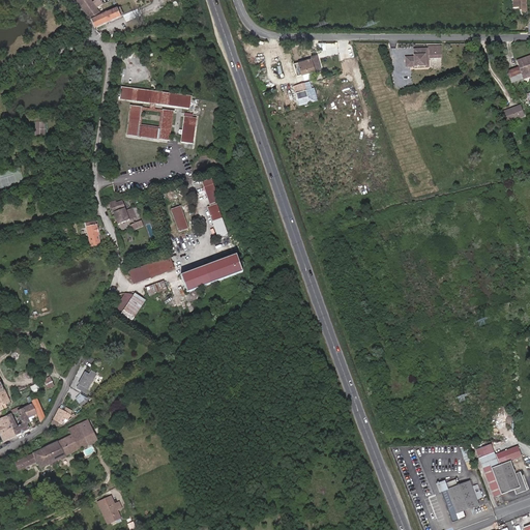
[(91,0),(78,0),(81,4),(86,11),(92,20),(95,28),(121,17),(118,7),(102,15),(97,8),(104,4),(100,0),(95,0),(93,2),(91,0)]
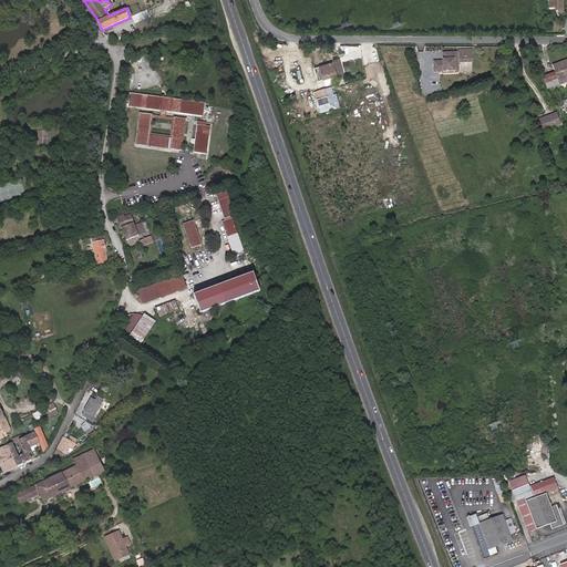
[(547,0),(548,9),(554,8),(556,8),(557,11),(557,14),(563,14),(562,0),(547,0)]
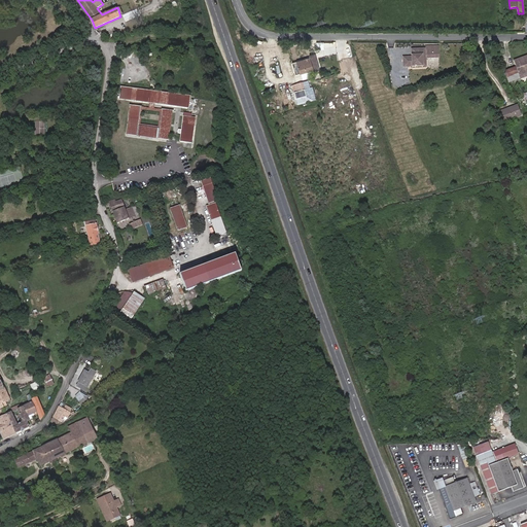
[(409,51),(409,59),(400,60),(400,69),(420,68),(420,60),(423,60),(440,59),(440,49),(423,50),(409,51)]
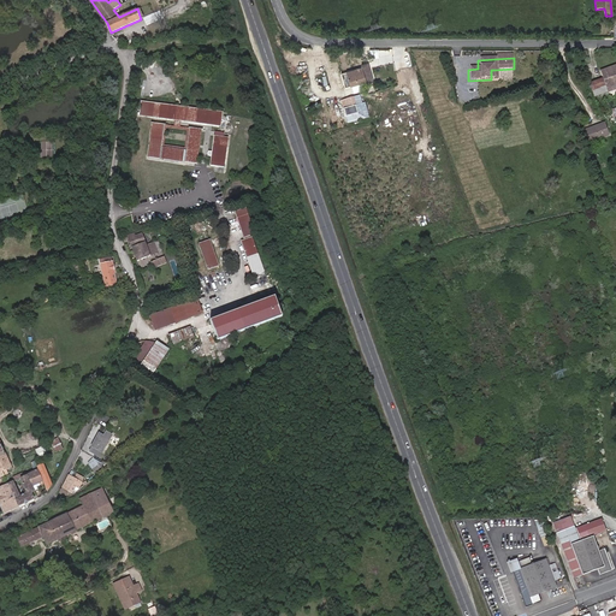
[(361,69),(341,75),(345,88),(351,86),(365,82),(371,81),(366,64),(361,66),(361,69)]
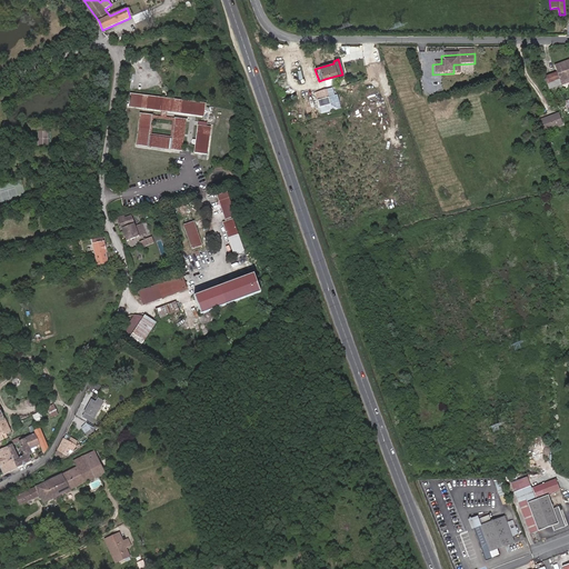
[(545,78),(549,90),(568,81),(568,60),(555,66),(557,73),(545,78)]
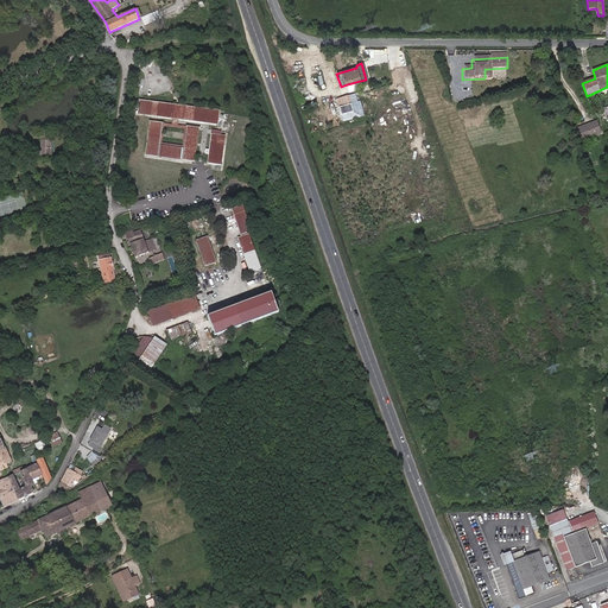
[(221,92),(229,90),(226,75),(219,77),(221,92)]
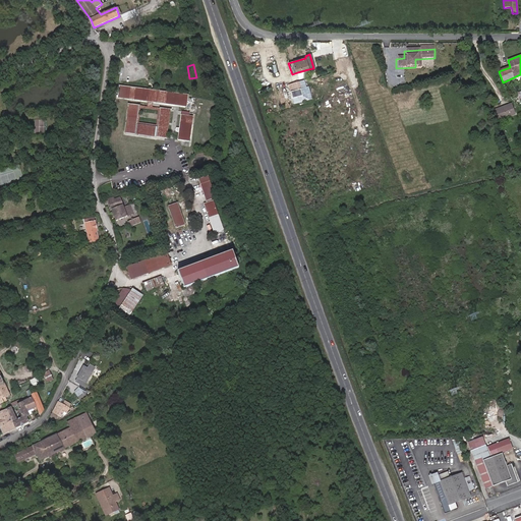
[(298,82),(288,85),(292,99),(301,96),(298,82)]
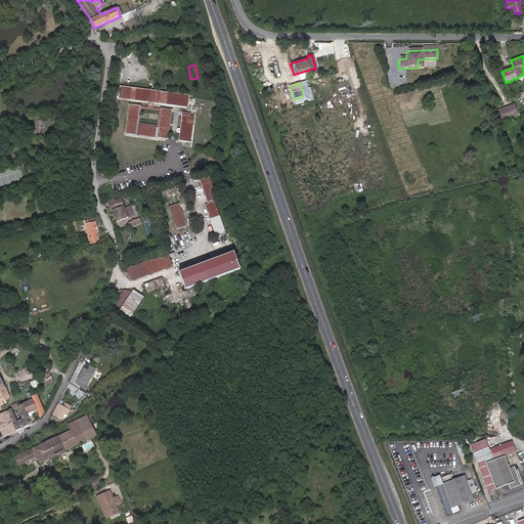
[(189,96),(121,88),(119,98),(187,107),(189,96)]
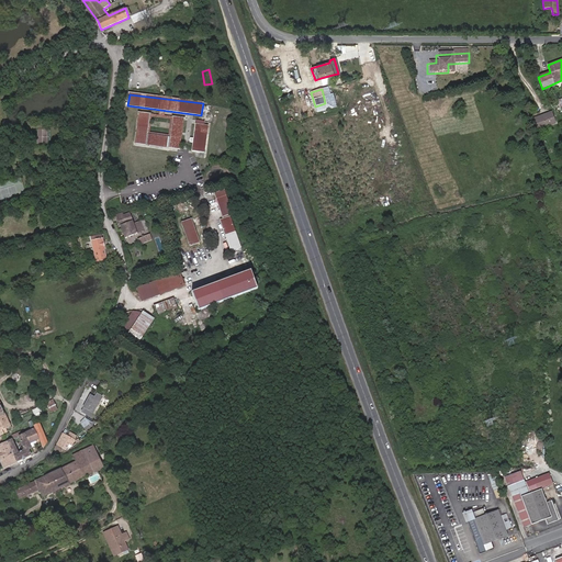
[(559,120),(552,109),(536,120),(542,131),(559,120)]
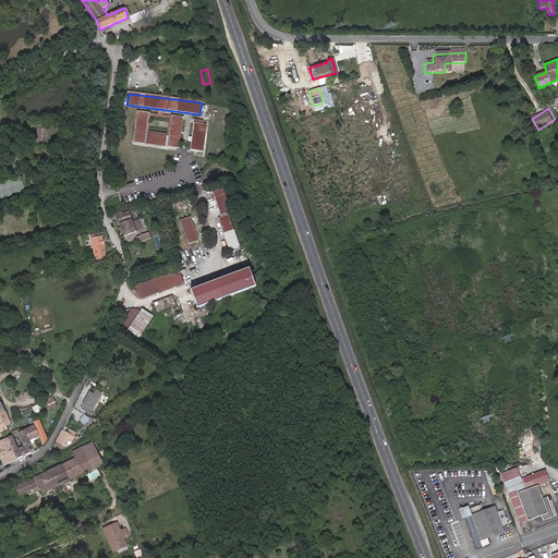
[(143,144),(148,113),(137,111),(133,142),(143,144)]
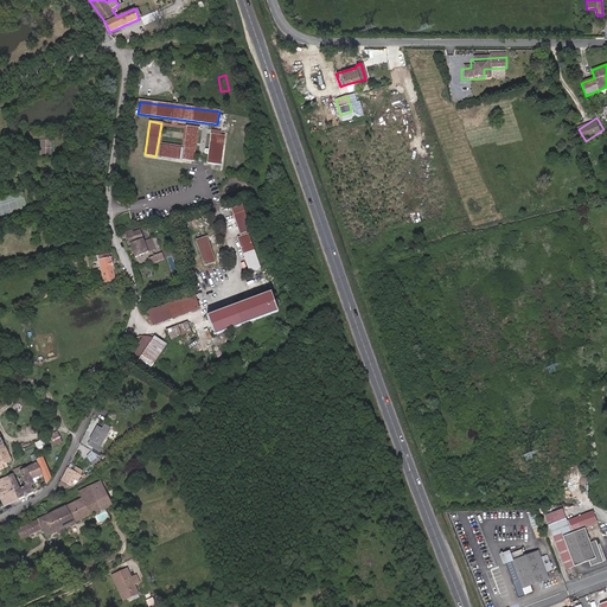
[(195,163),(199,128),(186,127),(181,160),(195,163)]
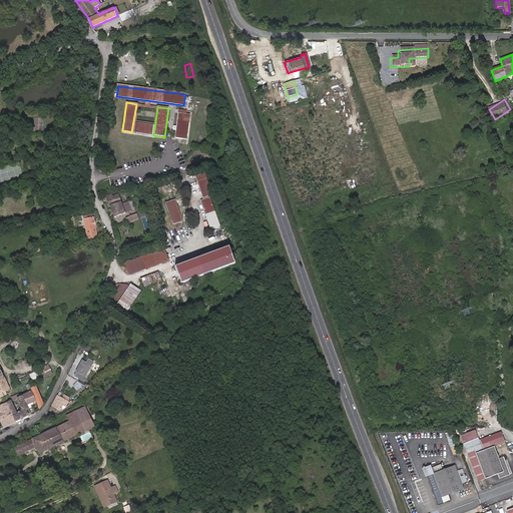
[(176,138),(187,140),(190,115),(179,114),(176,138)]
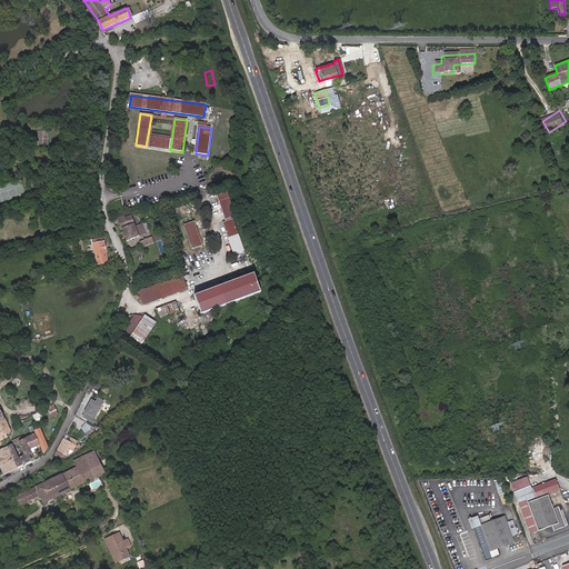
[(170,138),(149,133),(147,147),(168,150),(170,138)]
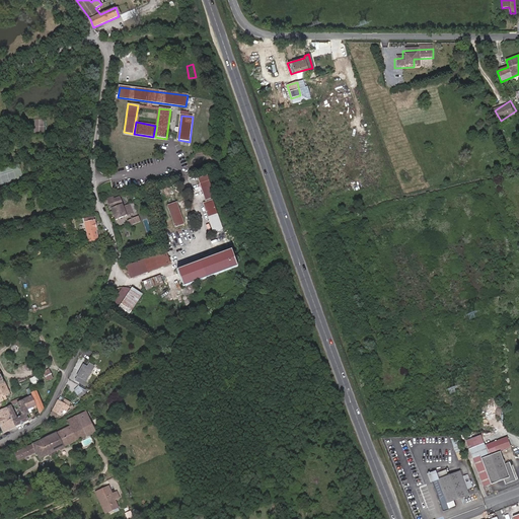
[(214,198),(207,175),(197,179),(205,201),(214,198)]
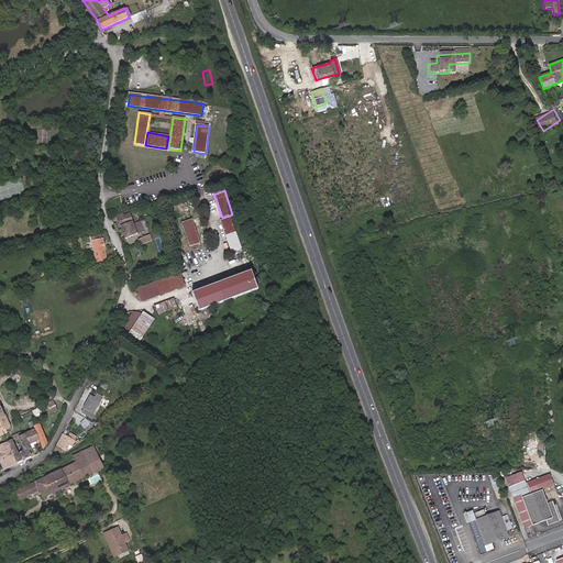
[(133,225),(130,214),(118,219),(125,239),(136,234),(143,232),(140,222),(133,225)]
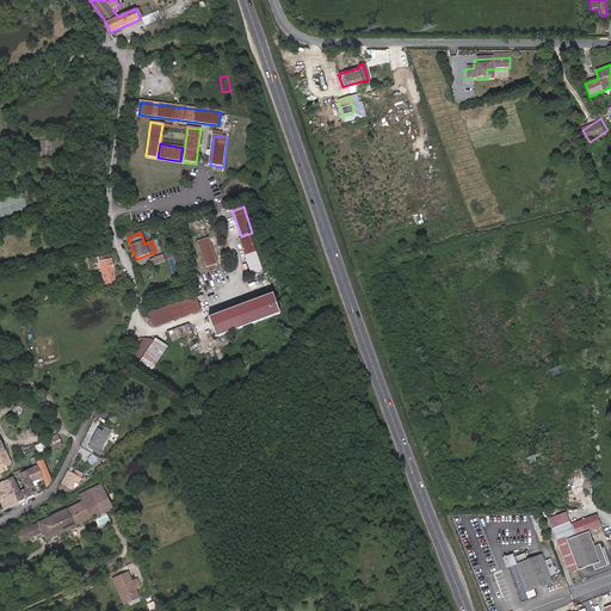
[(217,263),(208,236),(197,241),(207,266),(217,263)]
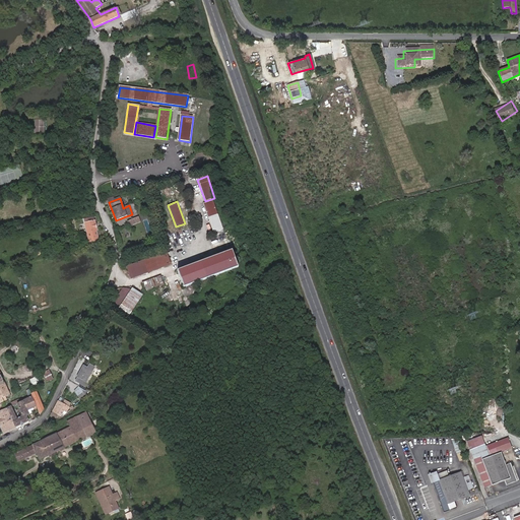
[(222,230),(211,201),(203,204),(214,234),(222,230)]
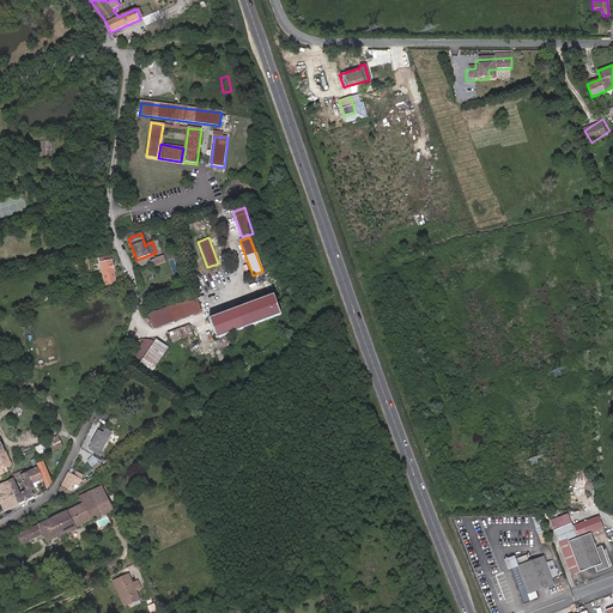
[(105,281),(113,279),(111,273),(114,272),(111,261),(110,261),(109,256),(99,259),(99,263),(102,263),(104,281),(105,281)]
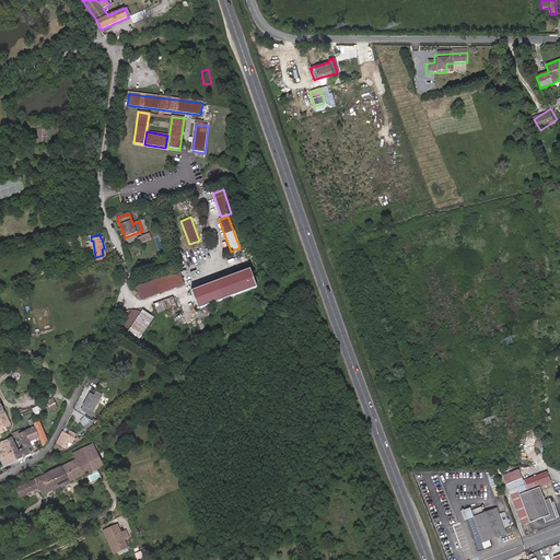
[(60,243),(62,251),(66,249),(66,248),(72,247),(70,241),(60,243)]
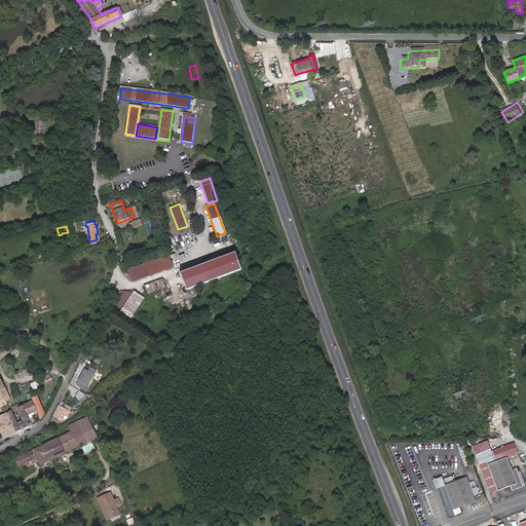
[(69,237),(64,239),(67,252),(72,250),(69,237)]
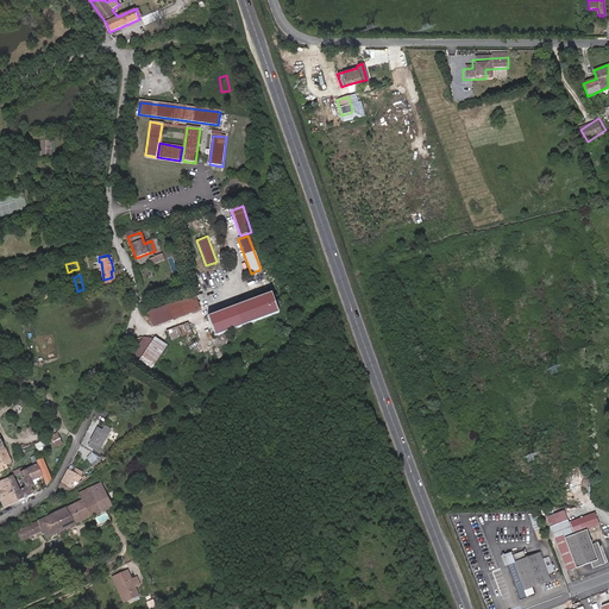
[(272,292),(219,312),(227,333),(280,312),(272,292)]
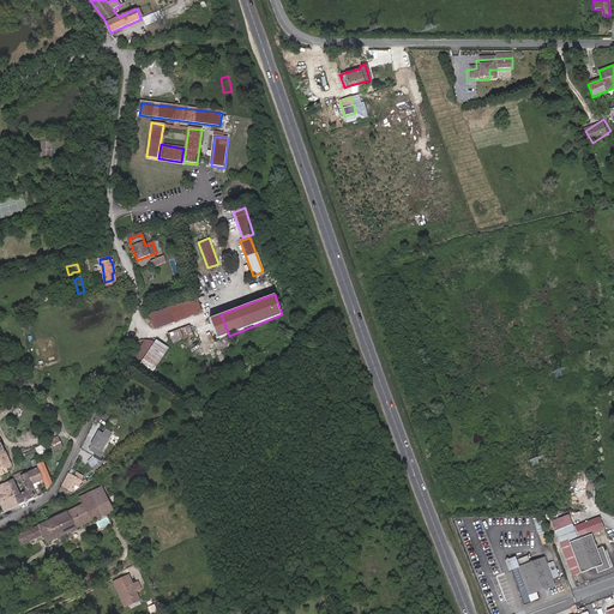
[(200,296),(154,313),(158,327),(205,309),(200,296)]
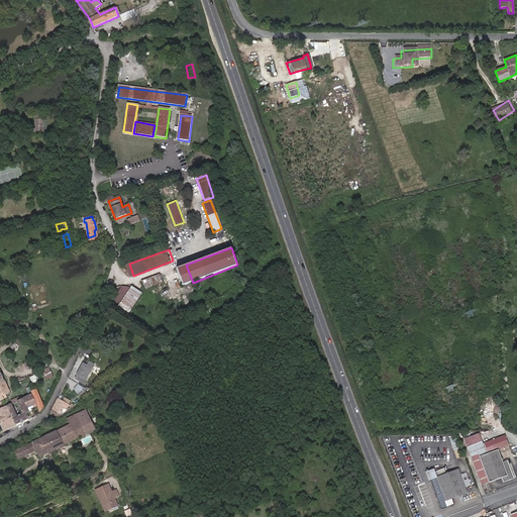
[(193,283),(186,265),(178,269),(185,286),(193,283)]
